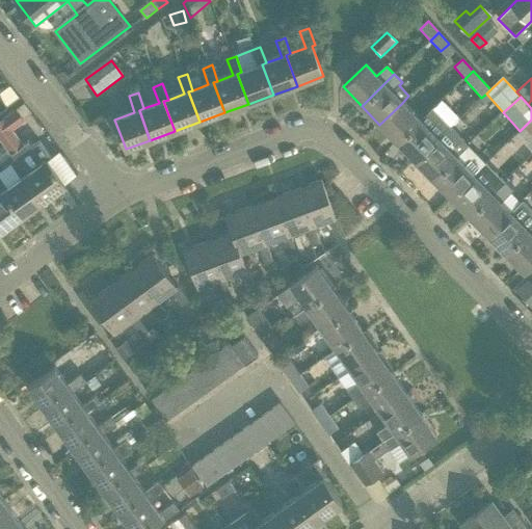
[(402,103),(379,125),(397,142),(430,111),(422,103),(413,112),(402,103)]
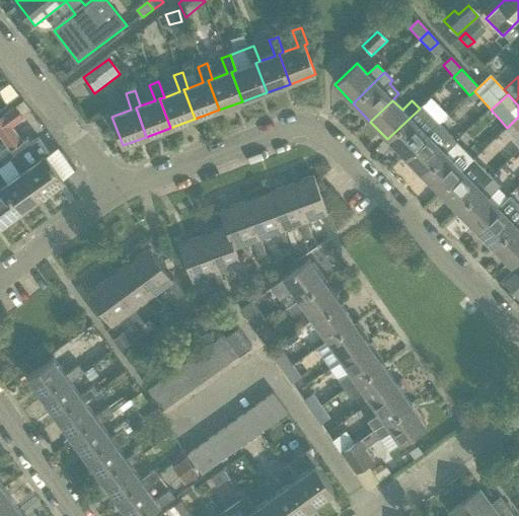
[(15,108),(0,120),(0,136),(8,147),(15,157),(18,155),(27,168),(24,171),(44,198),(65,182),(47,156),(49,154),(40,142),(39,140),(31,145),(27,140),(22,143),(11,128),(23,120),(15,108)]
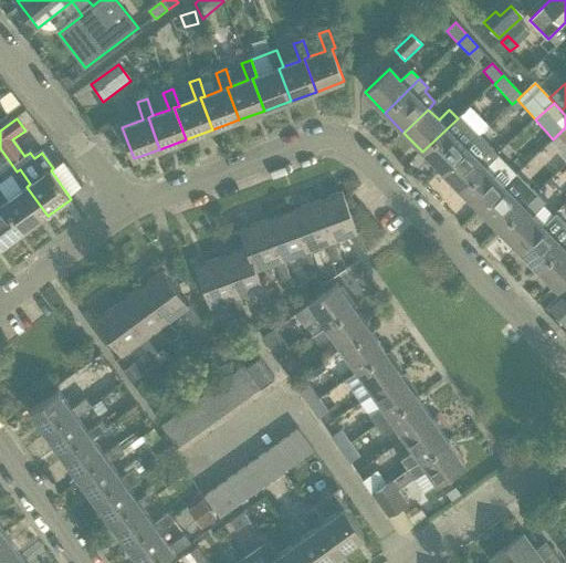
[(458,118),(422,152),(442,171),(478,137),(458,118)]
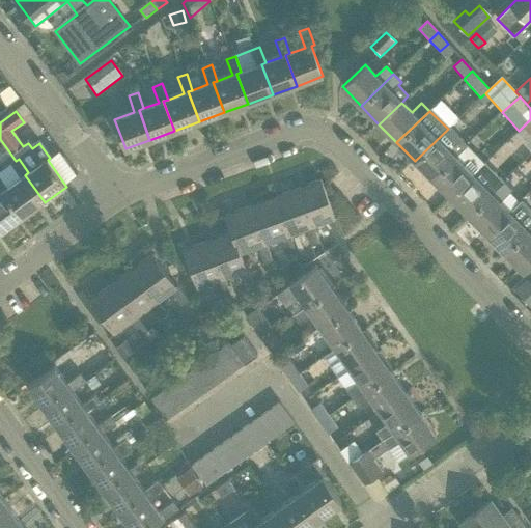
[(448,129),(415,161),(432,179),(466,147),(448,129)]
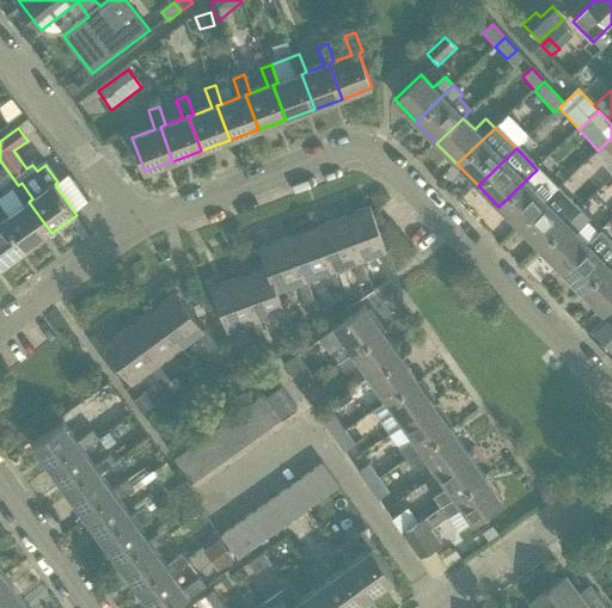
[(611,176),(611,154),(601,165),(611,176)]
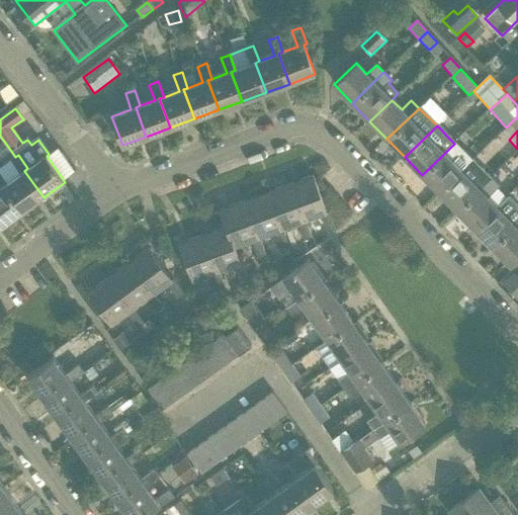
[(472,162),(481,154),(464,137),(456,145),(472,162)]
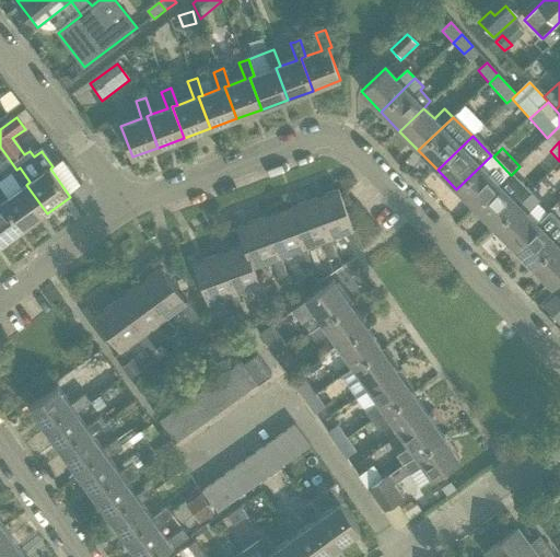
[(491,155),(456,189),(475,209),(499,186),(510,175),(500,164),(491,155)]
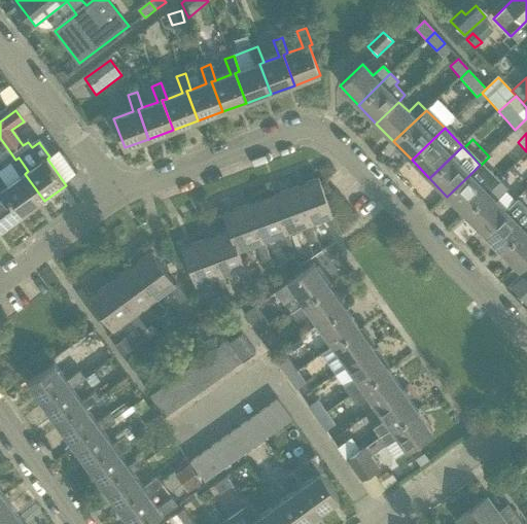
[(4,167),(0,170),(0,176),(7,186),(4,188),(24,215),(44,201),(25,174),(28,171),(19,158),(15,160),(4,167)]
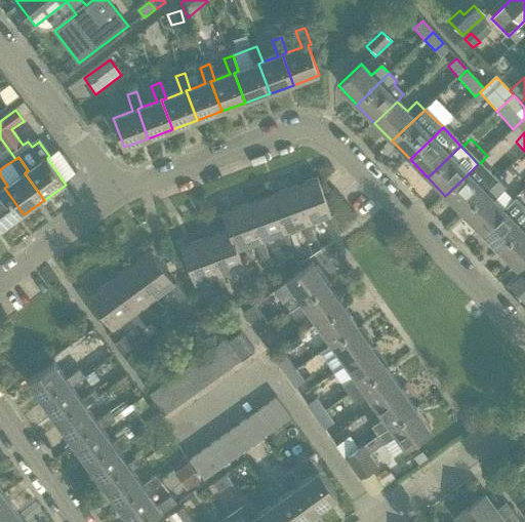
[(468,174),(445,196),(462,214),(485,192),(498,181),(489,171),(477,184),(468,174)]
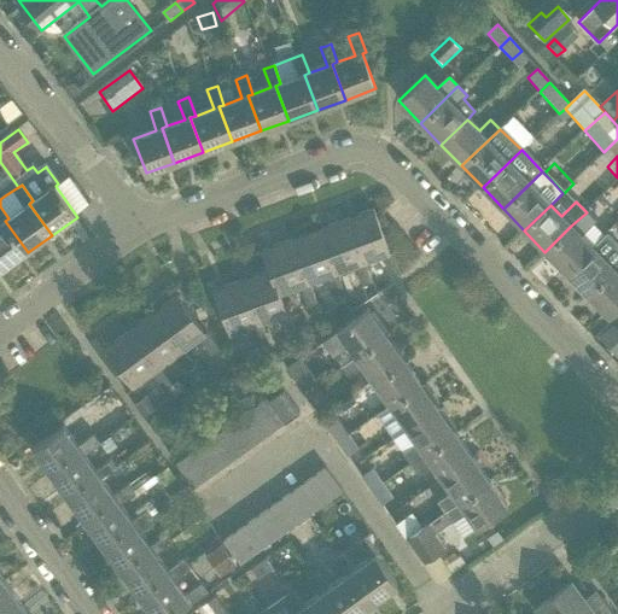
[(0,267),(3,270),(28,252),(5,221),(9,218),(0,206),(0,267)]
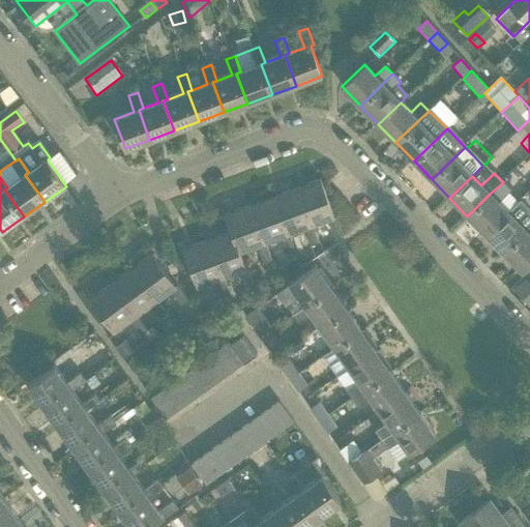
[(321,178),(295,188),(310,227),(314,225),(329,218),(336,235),(344,233),(337,216),(335,216),(321,178)]
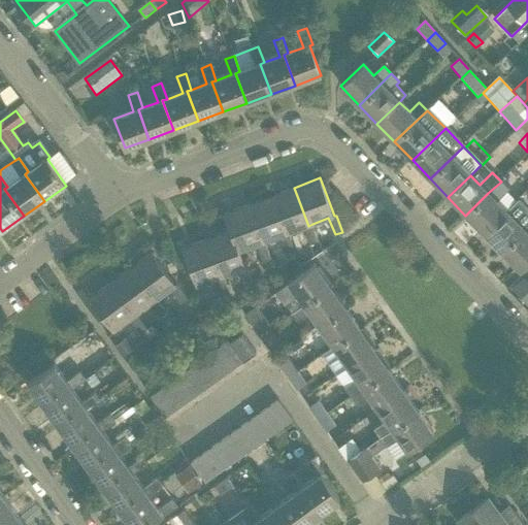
[(509,190),(501,182),(488,193),(465,216),(484,233),(505,211),(496,202),(509,190)]
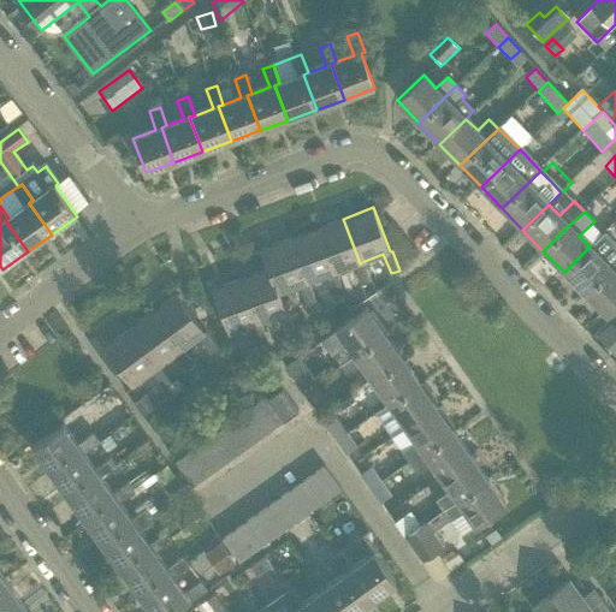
[(332,274),(337,272),(355,266),(362,284),(372,280),(365,261),(360,263),(343,219),(315,229),(332,274)]
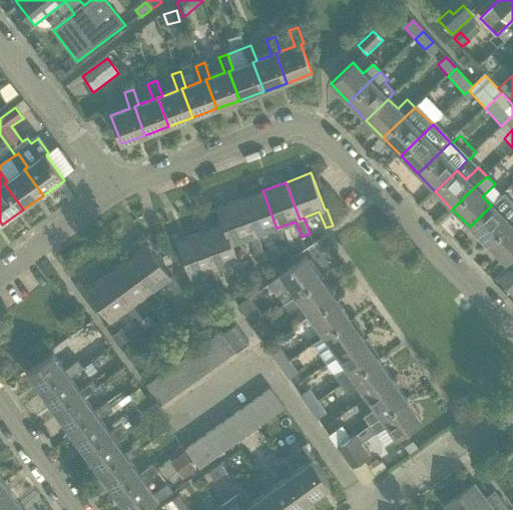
[(287,242),(281,226),(277,228),(263,190),(239,199),(254,236),(259,235),(273,229),(279,245),(287,242)]
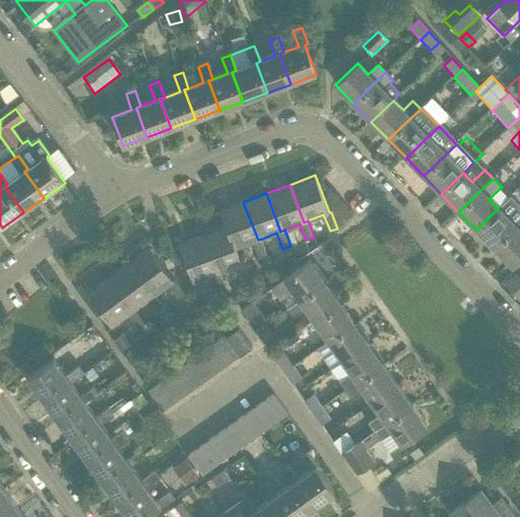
[(476,231),(475,235),(481,241),(485,240),(494,248),(519,222),(519,208),(509,198),(499,208),(476,230),(476,231)]
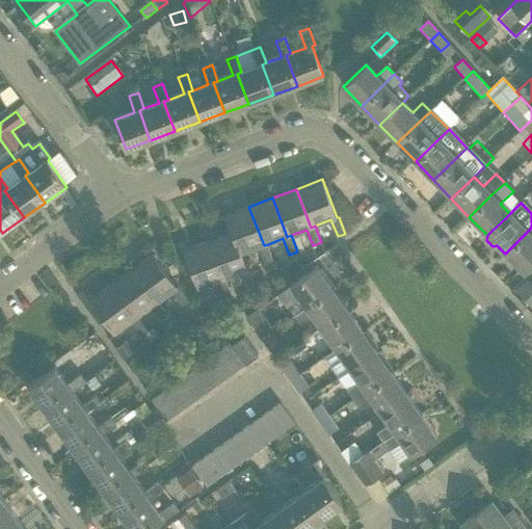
[(274,260),(268,244),(264,245),(248,207),(224,216),(231,233),(240,255),(259,247),(265,263),(274,260)]
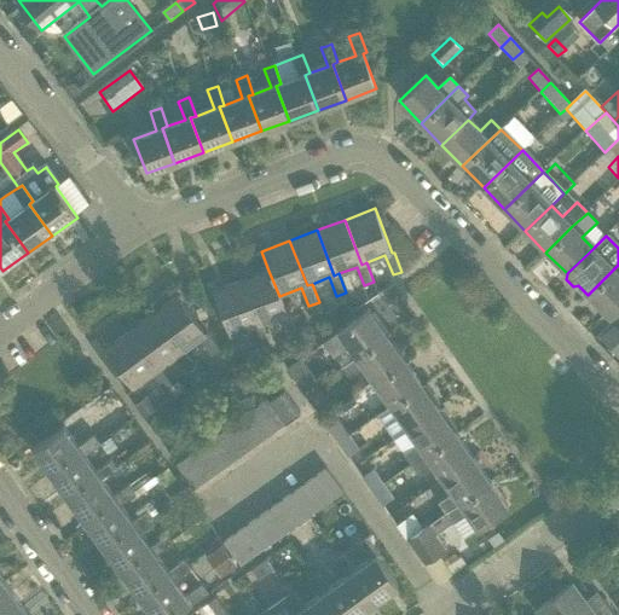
[(608,317),(618,306),(618,265),(588,295),(608,317)]
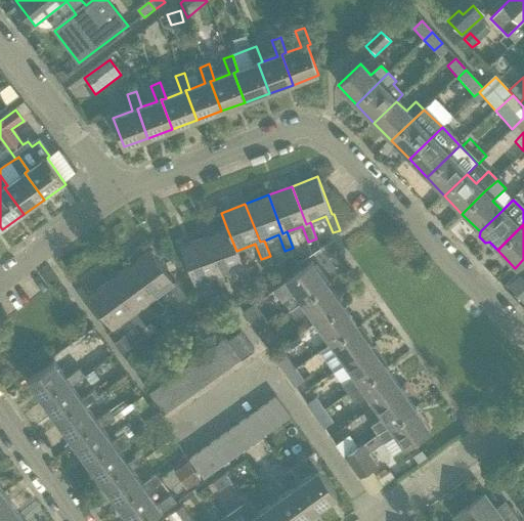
[(227,229),(204,239),(219,278),(223,276),(238,270),(245,286),(252,283),(245,265),(243,266),(236,251),(227,229)]
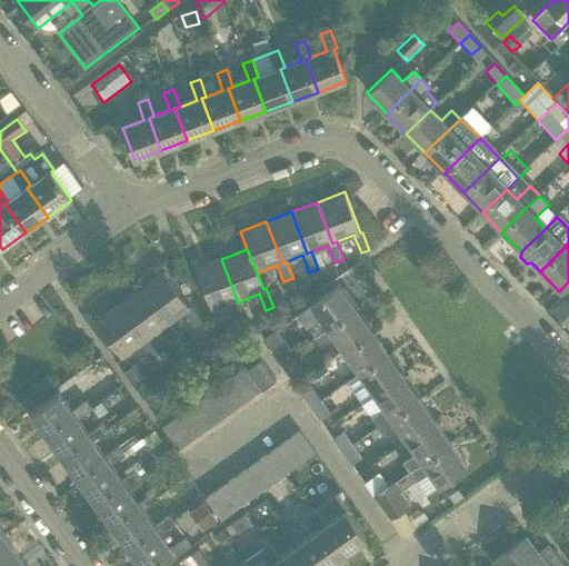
[(213,311),(233,304),(240,320),(248,317),(242,300),(238,303),(221,259),(197,268),(213,311)]
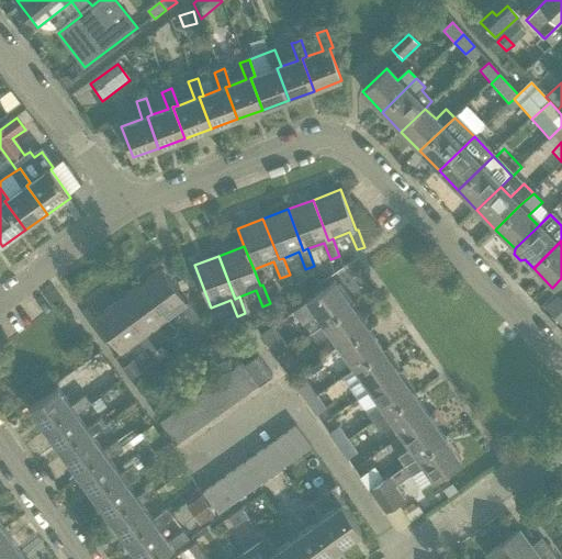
[(160,269),(137,287),(164,322),(168,320),(181,309),(192,324),(200,319),(188,303),(187,304),(160,269)]
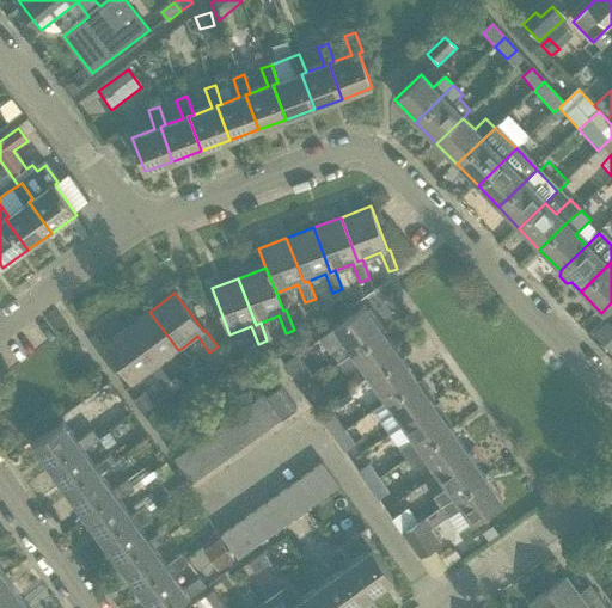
[(331,354),(338,363),(383,331),(378,324),(378,318),(373,309),(366,309),(365,307),(335,329),(346,343),(331,354)]
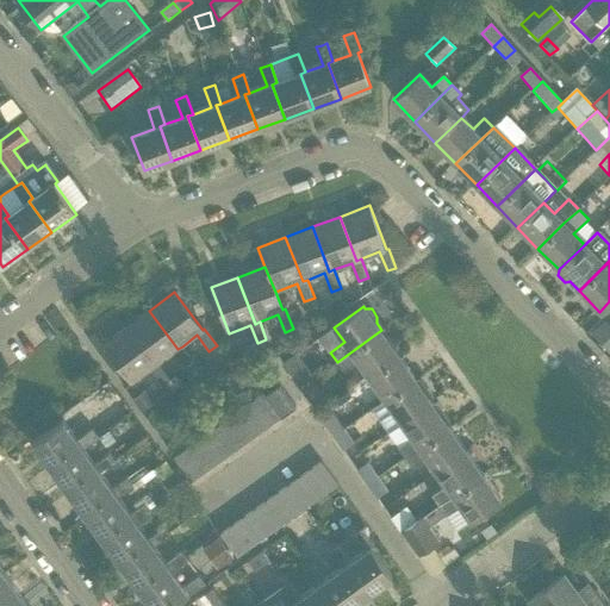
[(125,329),(154,367),(159,364),(174,353),(186,368),(194,362),(182,347),(178,349),(149,311),(125,329)]
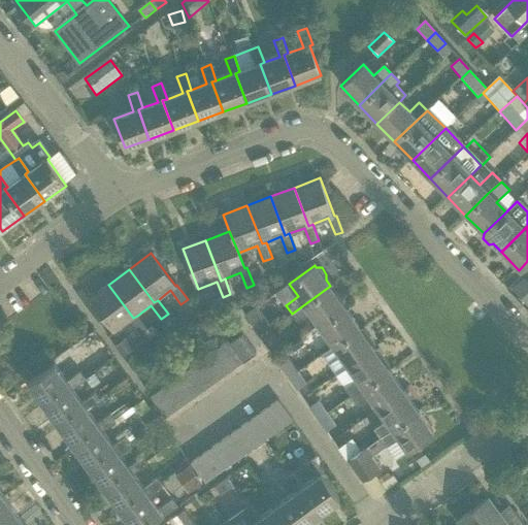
[(527,291),(520,283),(512,290),(527,307),(527,291)]
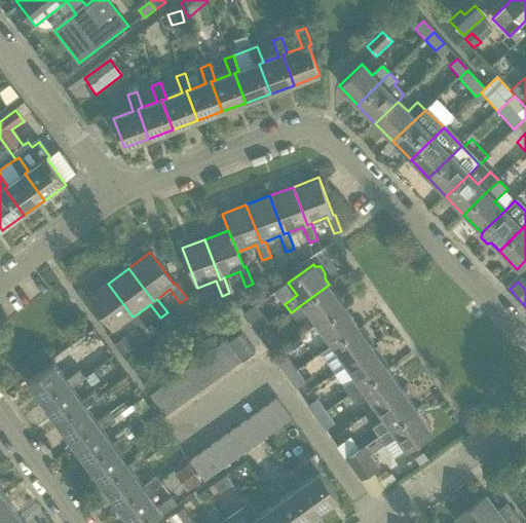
[(147,328),(137,314),(133,316),(108,284),(88,298),(113,332),(129,320),(140,333),(143,331),(147,328)]
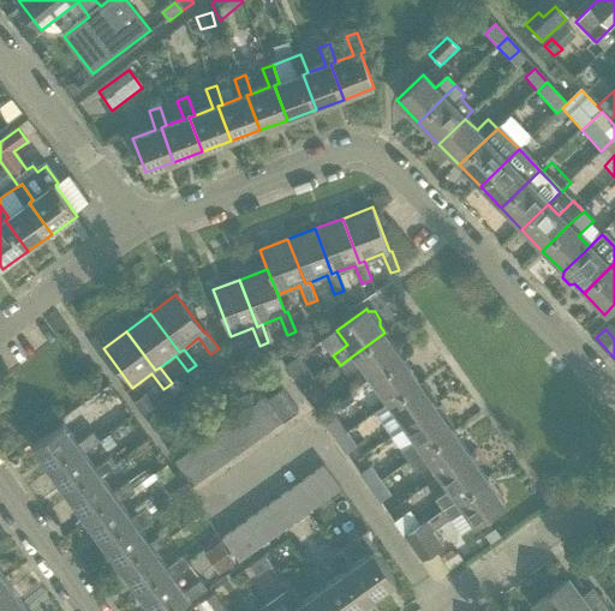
[(347,376),(362,365),(371,379),(401,358),(384,333),(340,365),(347,376)]
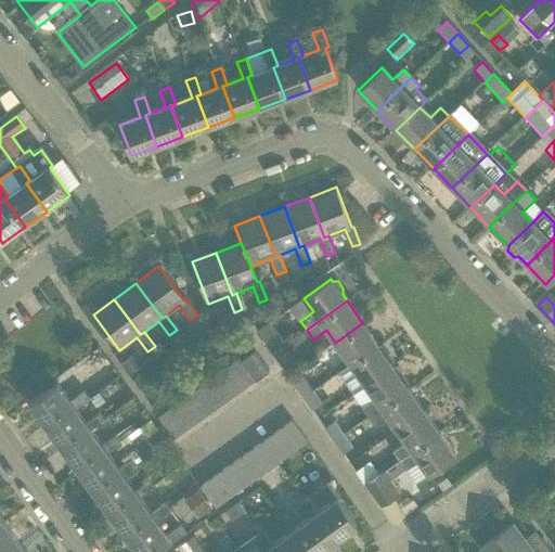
[(231,310),(223,313),(227,320),(234,318),(231,310)]
